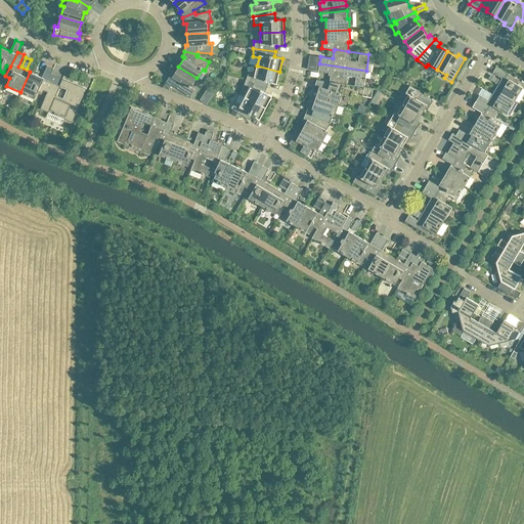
[(363,87),(366,71),(319,63),(318,72),(331,73),(330,82),(343,84),(363,87)]
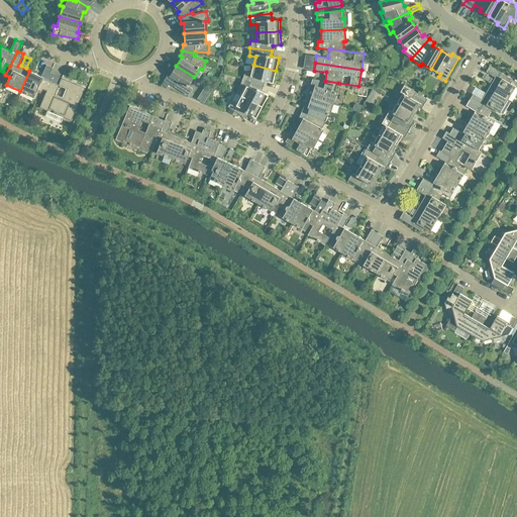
[(42,89),(50,73),(53,68),(46,65),(41,76),(29,71),(20,91),(34,98),(37,90),(41,92),(42,89)]
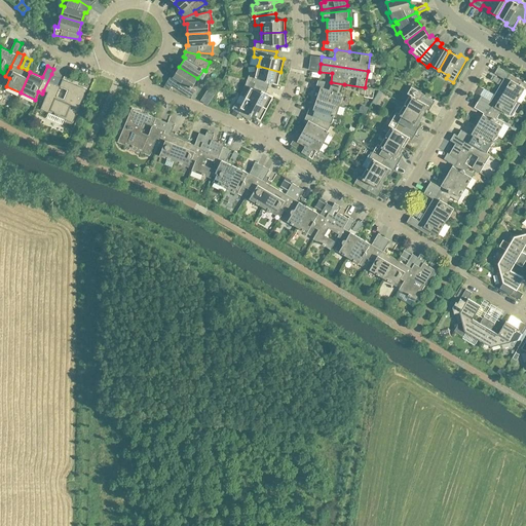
[(277,84),(280,72),(258,66),(256,74),(250,73),(247,80),(268,87),(269,82),(277,84)]
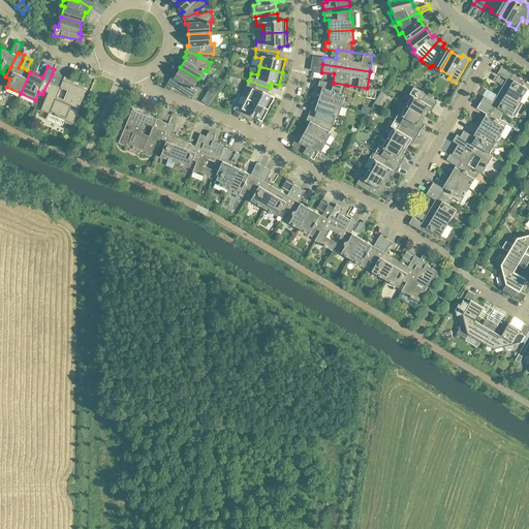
[(192,88),(198,79),(180,67),(175,76),(173,75),(167,82),(173,85),(192,97),(196,91),(192,88)]
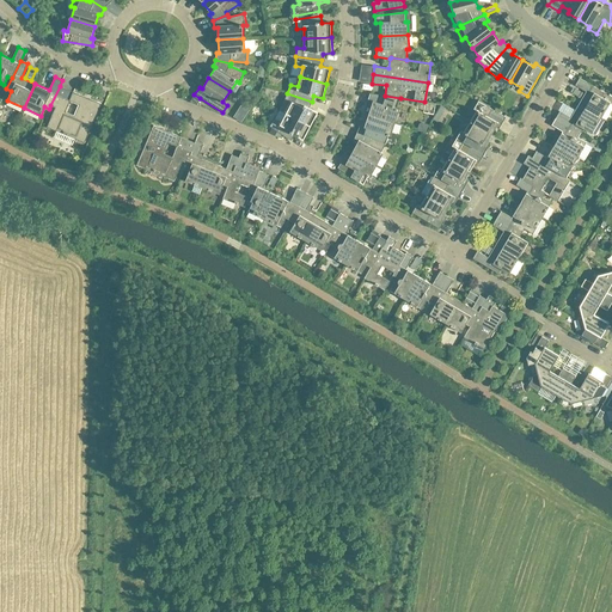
[(611,102),(603,97),(605,92),(580,78),(575,85),(586,91),(579,104),(601,118),(611,102)]
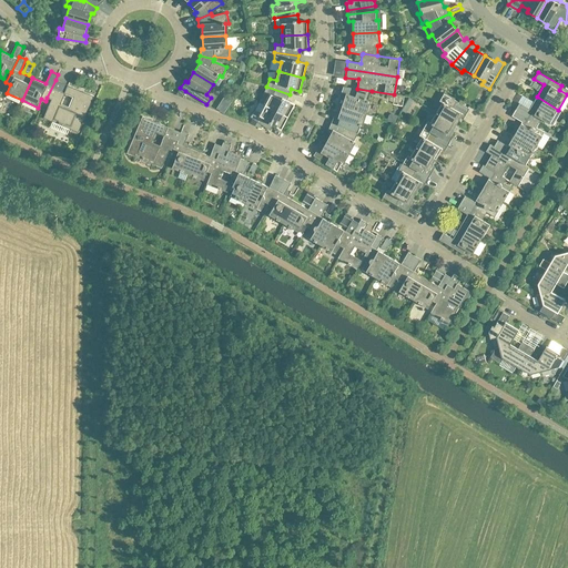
[(93,95),(56,80),(47,98),(51,100),(43,118),(79,133),(93,95)]
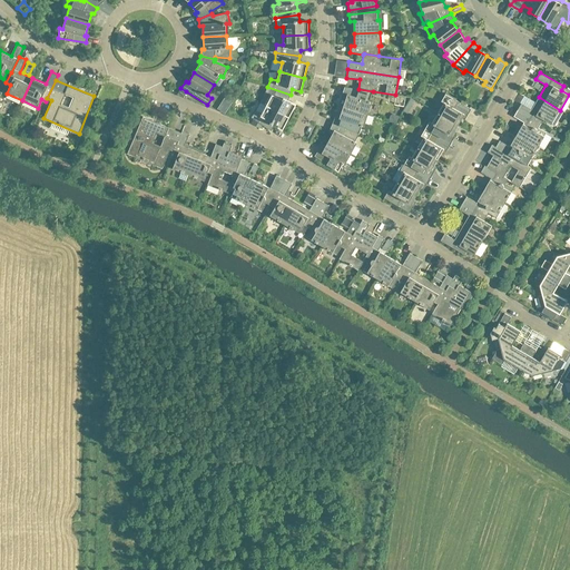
[(290,117),(296,105),(288,100),(291,95),(267,87),(265,95),(261,102),(265,105),(290,117)]
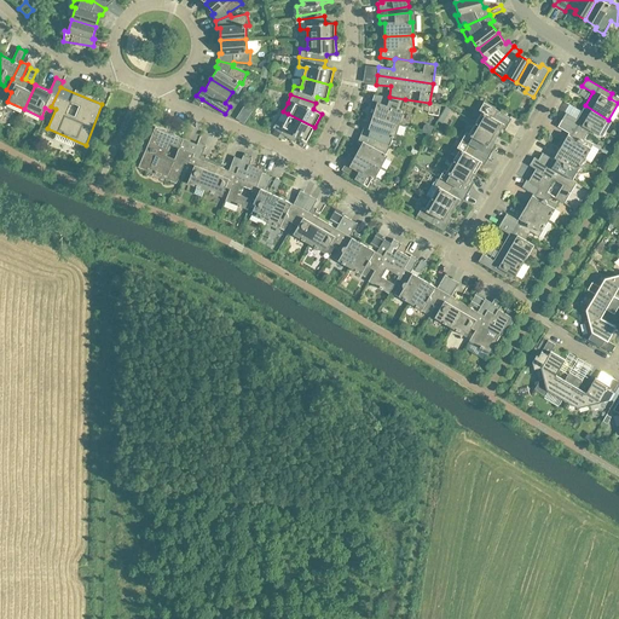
[(401,110),(405,99),(389,97),(374,94),(372,102),(375,102),(374,104),(374,106),(371,105),(369,114),(372,115),(399,125),(404,111),(401,110)]
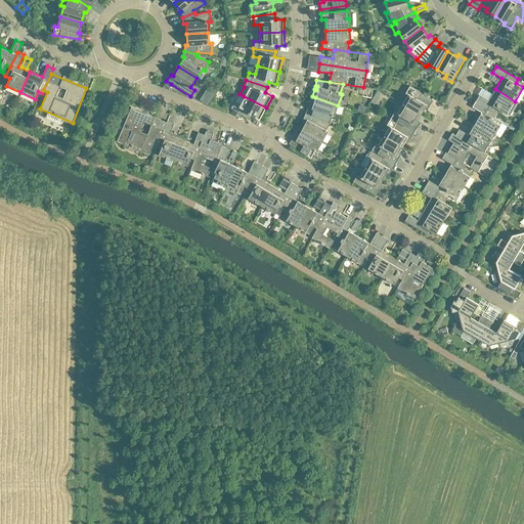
[(429,106),(433,100),(409,86),(405,93),(408,94),(402,103),(421,115),(427,105),(429,106)]
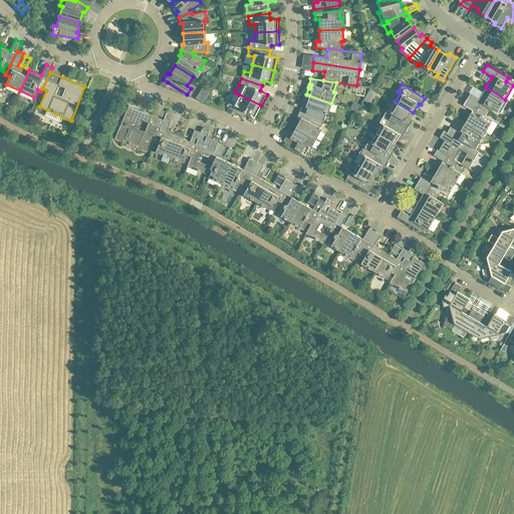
[(203,101),(211,88),(205,85),(197,97),(203,101)]
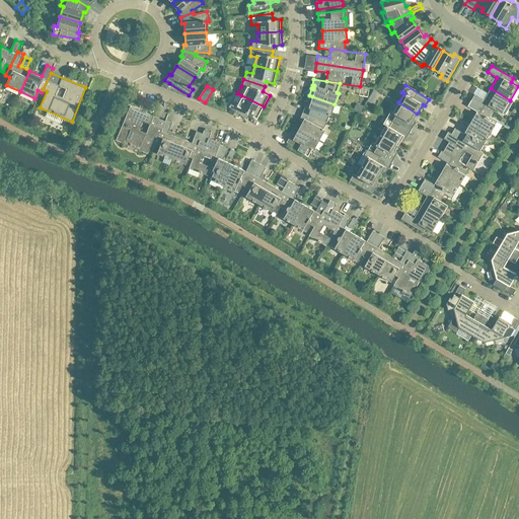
[(510,100),(491,88),(484,99),(474,94),(471,100),(493,113),(495,109),(502,114),(510,100)]
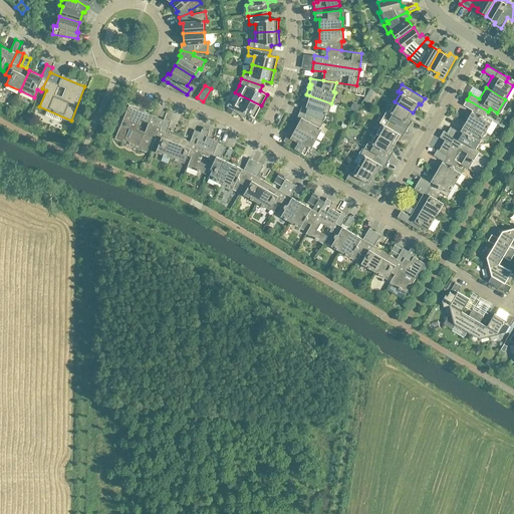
[(239,94),(235,101),(231,99),(227,105),(244,118),(248,113),(255,117),(261,105),(239,94)]
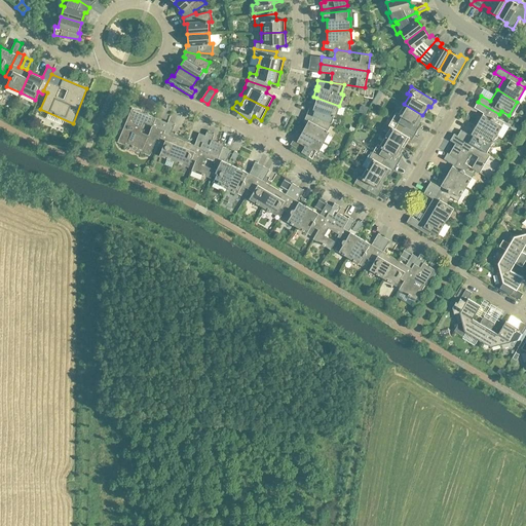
[(336,117),(339,106),(316,98),(313,109),(309,108),(307,113),(331,123),(334,116),(336,117)]
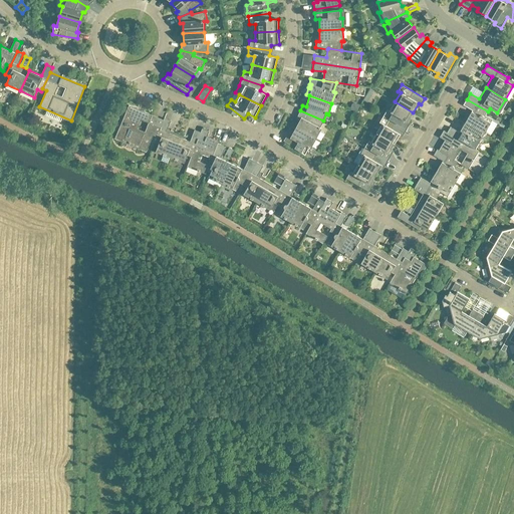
[(493,119),(486,115),(488,111),(467,99),(463,104),(472,110),(466,121),(485,133),(493,119)]
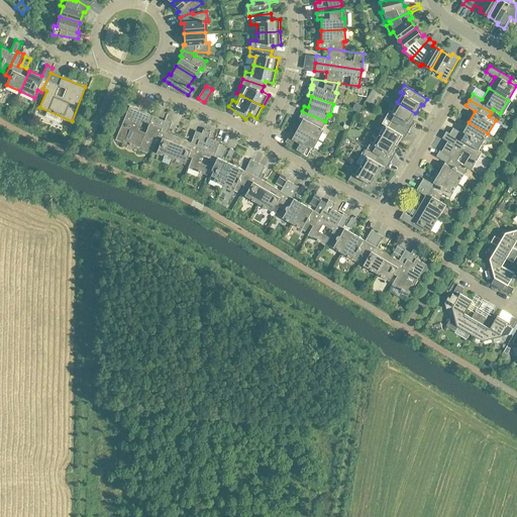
[(410,122),(415,113),(397,102),(392,111),(389,110),(386,116),(409,130),(413,124),(410,122)]
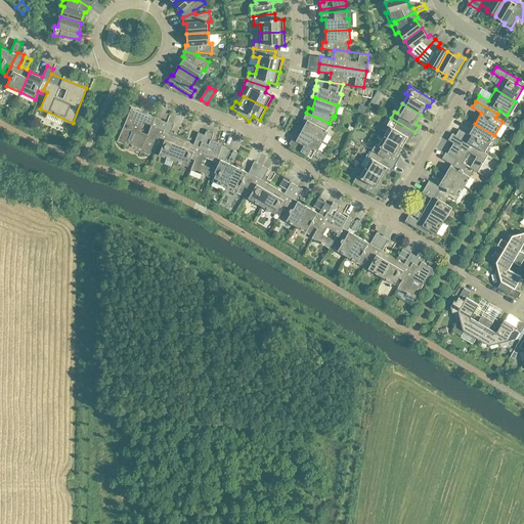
[(359,105),(357,111),(364,113),(366,106),(361,104),(359,105)]
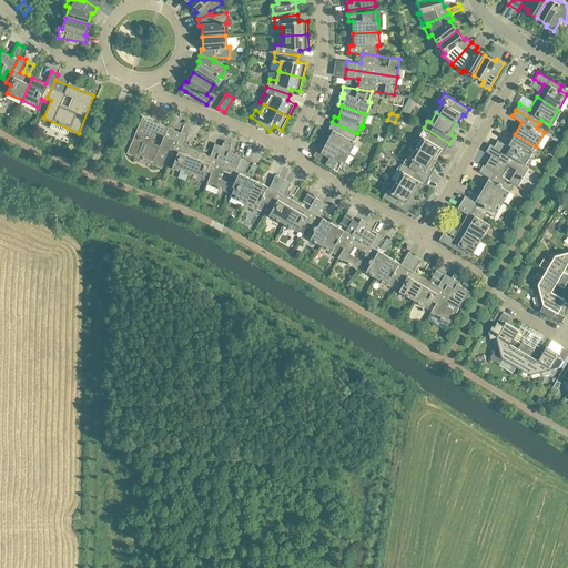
[(181,132),(142,117),(127,153),(162,168),(170,150),(173,151),(181,132)]
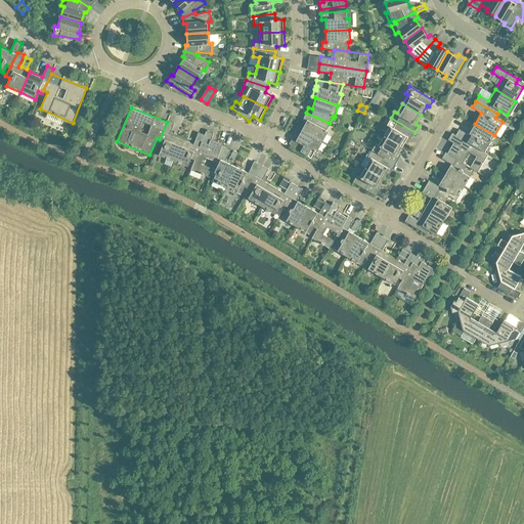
[(326,130),(330,123),(306,113),(303,119),(307,120),(302,130),(322,141),(329,131),(326,130)]
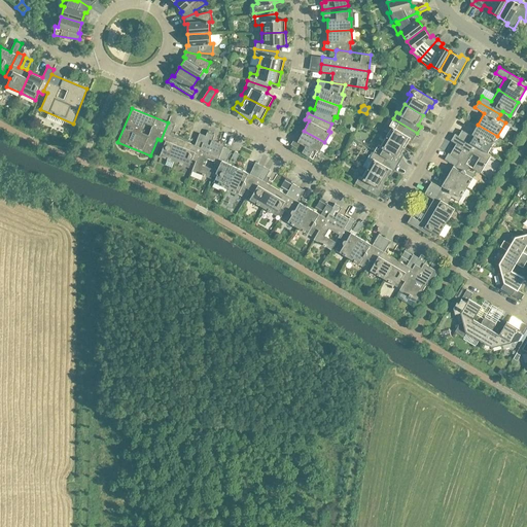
[(413,140),(417,133),(393,118),(389,126),(391,128),(386,137),(405,147),(411,138),(413,140)]
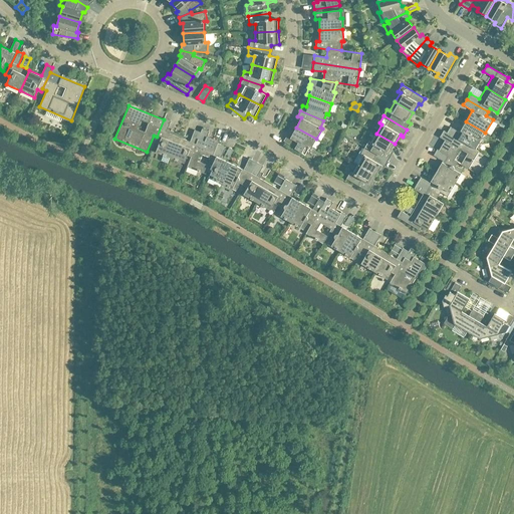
[(191,157),(201,133),(195,130),(190,142),(167,132),(171,120),(164,117),(164,119),(157,137),(155,143),(159,145),(156,152),(164,155),(161,162),(167,164),(170,158),(185,163),(188,156),(191,157)]
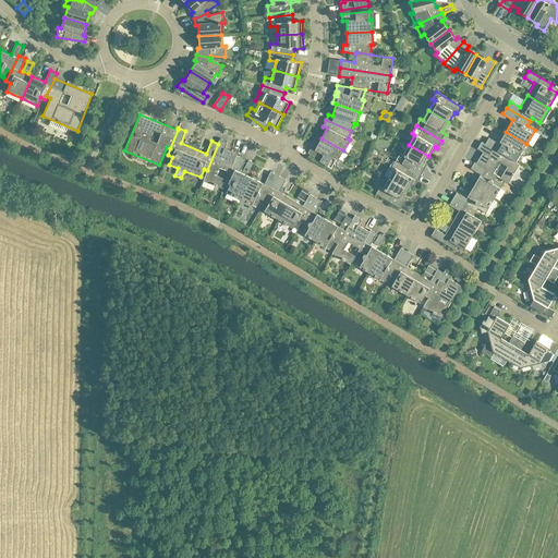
[(518,158),(526,144),(506,132),(499,144),(488,137),(485,144),(508,157),(510,154),(518,158)]
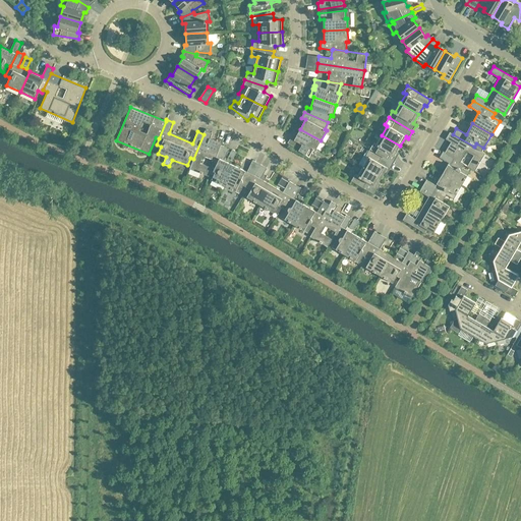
[(314,152),(321,140),(300,129),(294,139),(291,137),(287,142),(309,158),(313,151),(314,152)]
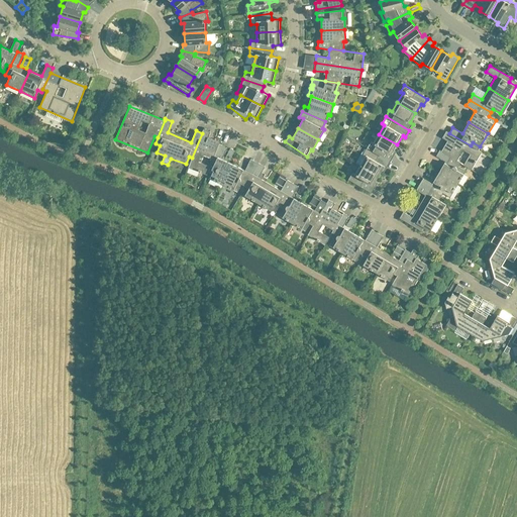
[(209,169),(219,143),(219,144),(220,142),(208,137),(210,132),(203,129),(202,133),(192,158),(188,168),(207,175),(209,169)]
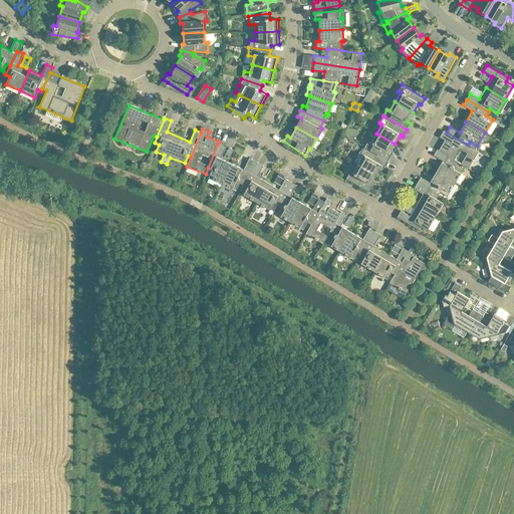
[(479,151),(468,145),(447,133),(444,131),(440,137),(445,141),(439,151),(458,162),(469,169),(479,151)]
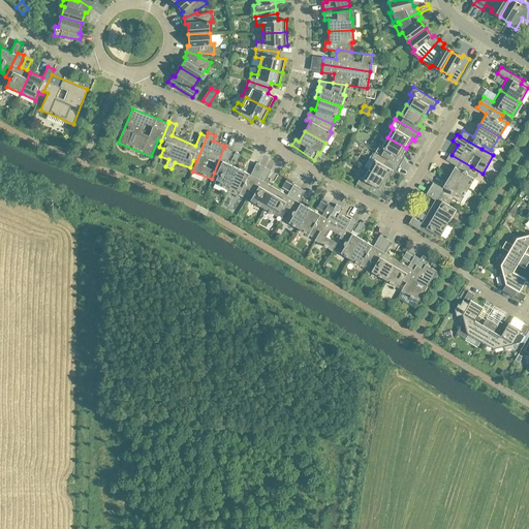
[(401,157),(406,148),(387,137),(382,147),(379,145),(375,151),(399,165),(403,159),(401,157)]
